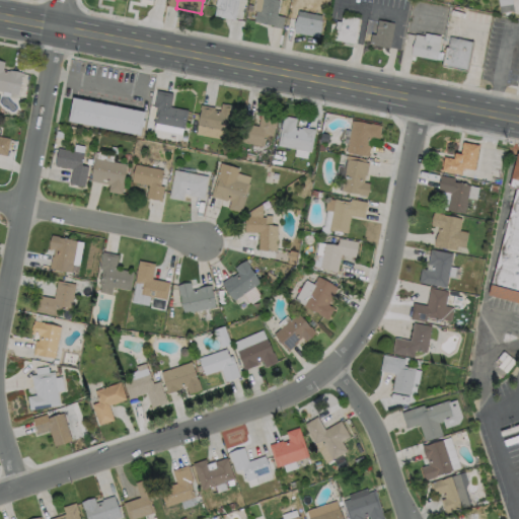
[(239,0),(235,21),(219,17),(222,0),(239,0)]
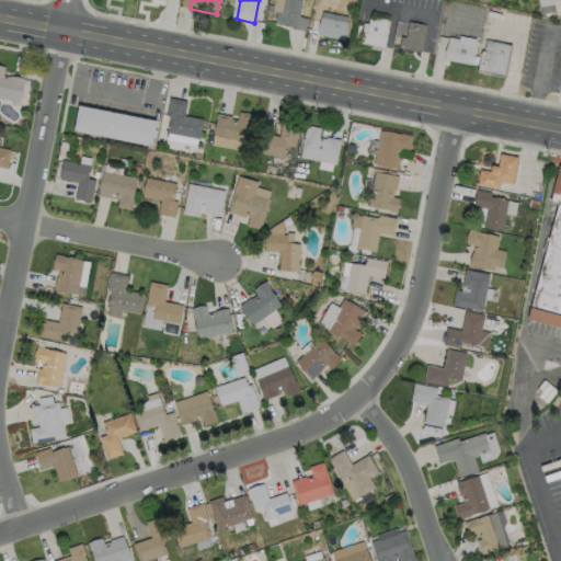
[(297,0),(296,15),(304,16),(301,30),(292,27),(292,25),(272,22),(274,11),(278,12),(279,0),(297,0)]
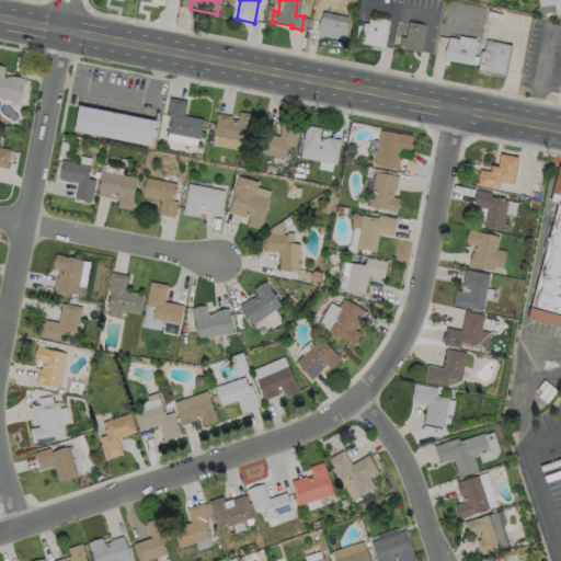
[(344,21),(341,38),(315,34),(319,11),(330,13),(329,18),(344,21)]
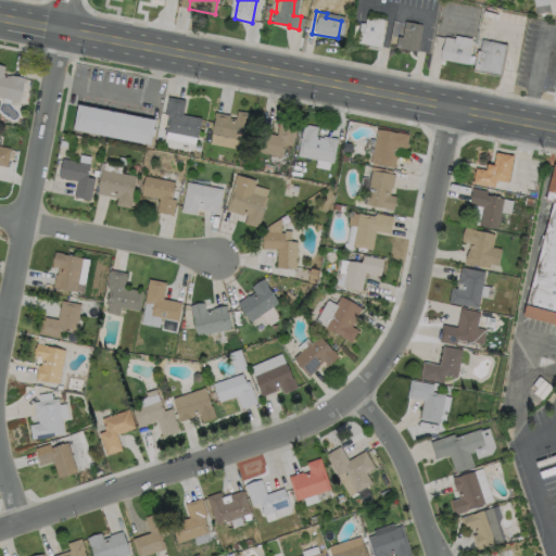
[(381,19),(376,46),(353,41),(355,30),(361,32),(364,15),(381,19)]
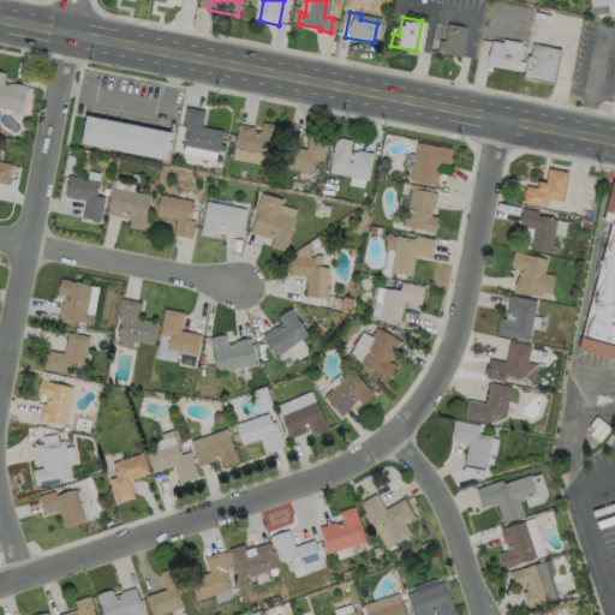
[(464,27),(458,55),(434,52),(436,39),(441,40),(445,23),(464,27)]
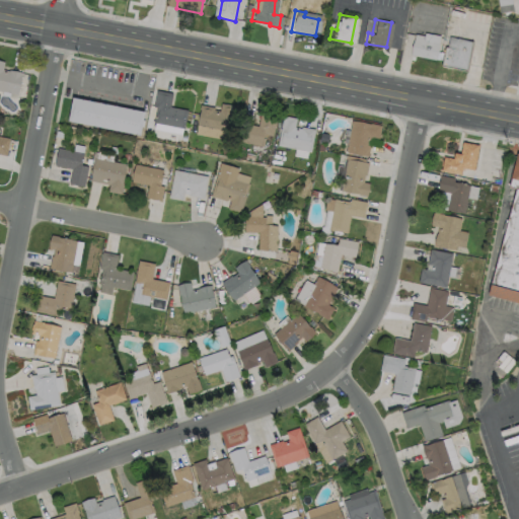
[(436,43),(433,59),(408,54),(413,32),(422,34),(421,40),(436,43)]
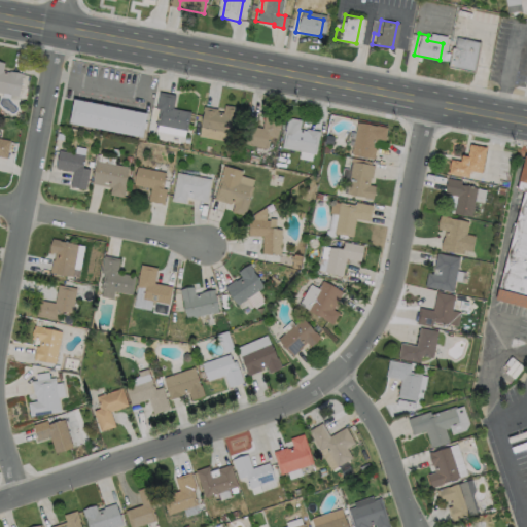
[(478,42),(471,72),(446,67),(449,46),(451,47),(453,36),(465,38),(465,39),(478,42)]
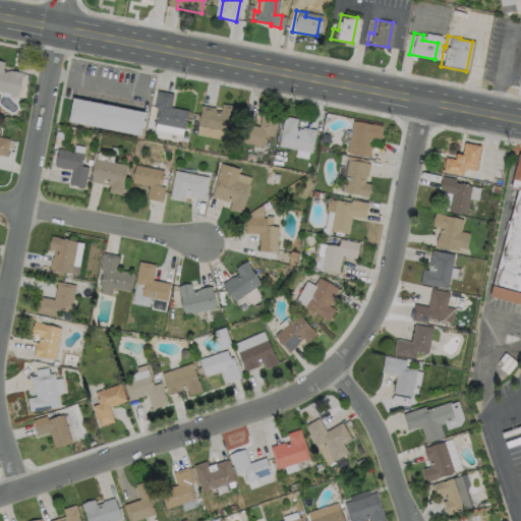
[(1,69),(8,70),(21,72),(21,75),(20,75),(16,94),(0,91),(0,61),(3,62),(1,69)]
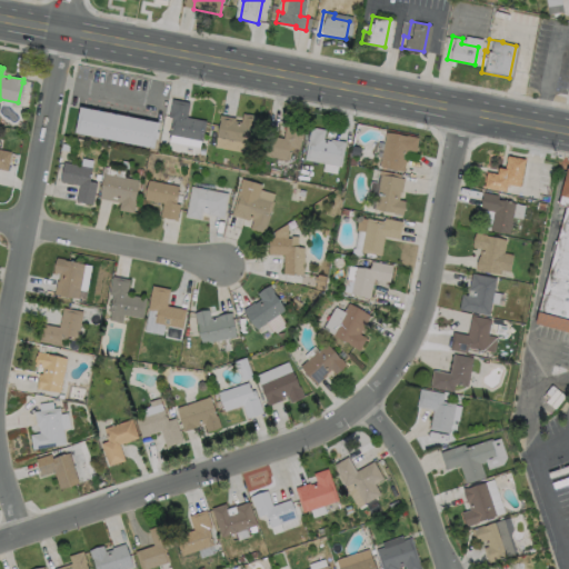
[(206,120),(201,141),(168,135),(171,118),(168,117),(171,99),(189,102),(186,117),(206,120)]
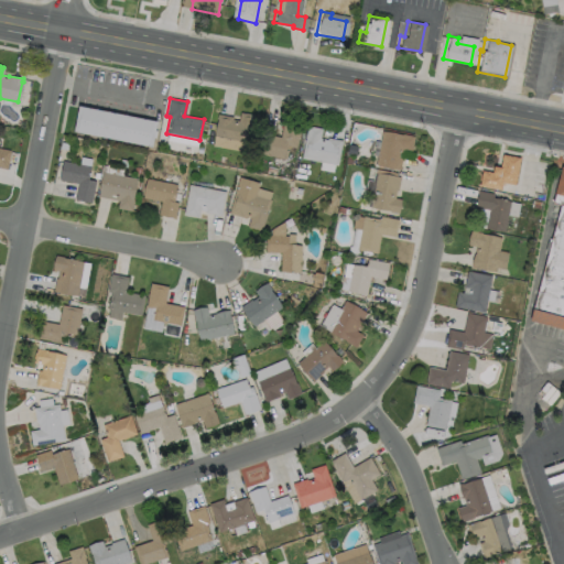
[(156,121),(151,147),(73,131),(78,105),(156,121)]
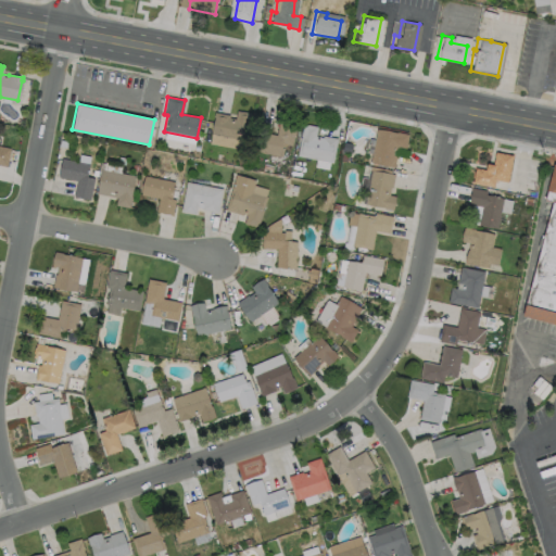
[(251,113),(244,142),(211,135),(214,117),(213,117),(214,112),(229,115),(228,117),(235,118),(237,110),(251,113)]
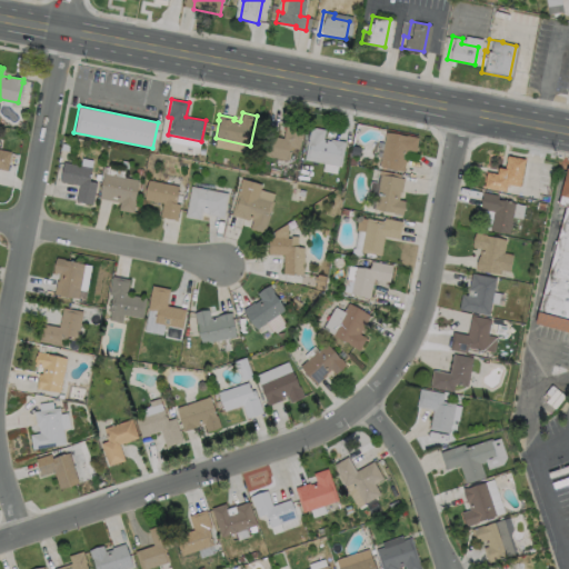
[(303,125),(298,149),(291,148),(289,160),(261,155),(265,135),(282,138),(286,121),(303,125)]
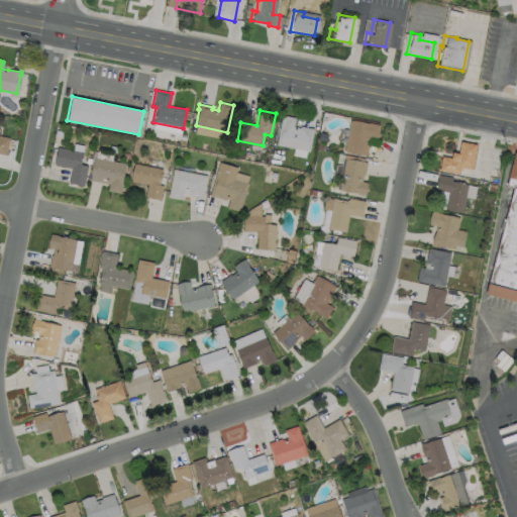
[(293,126),(299,127),(300,126),(313,128),(309,151),(276,144),(282,115),(295,117),(293,126)]
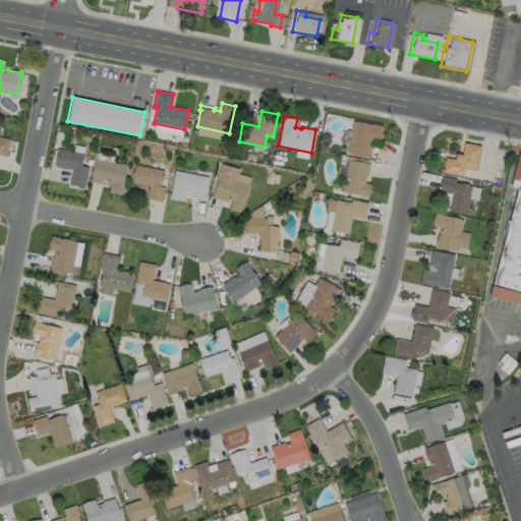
[(352,121),(370,124),(370,123),(382,126),(380,138),(372,137),(368,157),(346,153),(352,121)]
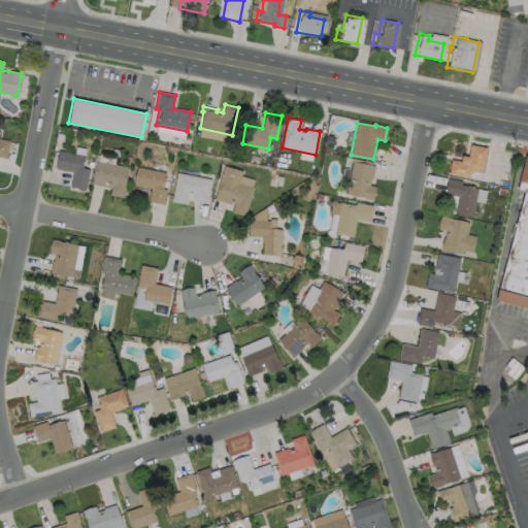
[(0,138),(8,140),(5,158),(0,157),(0,138)]
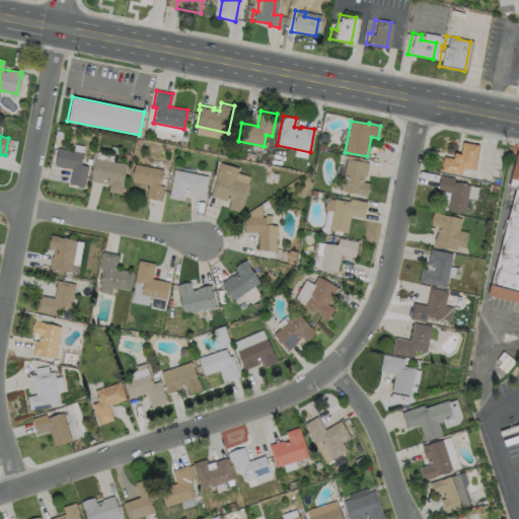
[(477,145),(472,170),(461,168),(460,174),(440,170),(442,156),(452,158),(453,152),(459,154),(461,142),(477,145)]
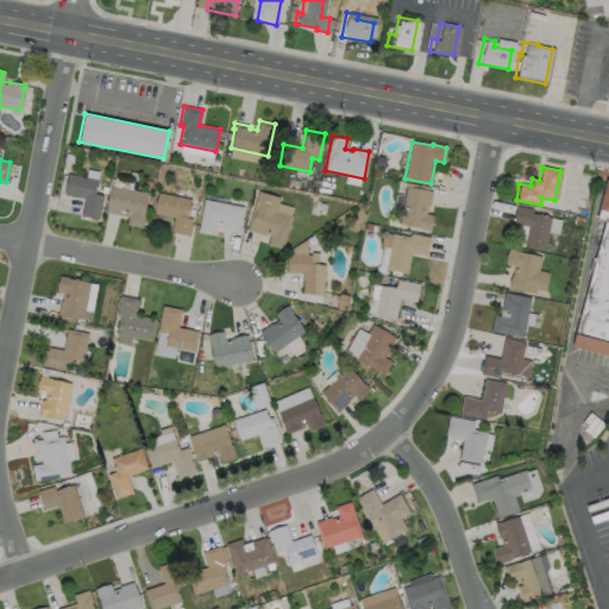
[(102,195),(98,218),(80,214),(83,198),(63,194),(67,174),(96,179),(93,194),(102,195)]
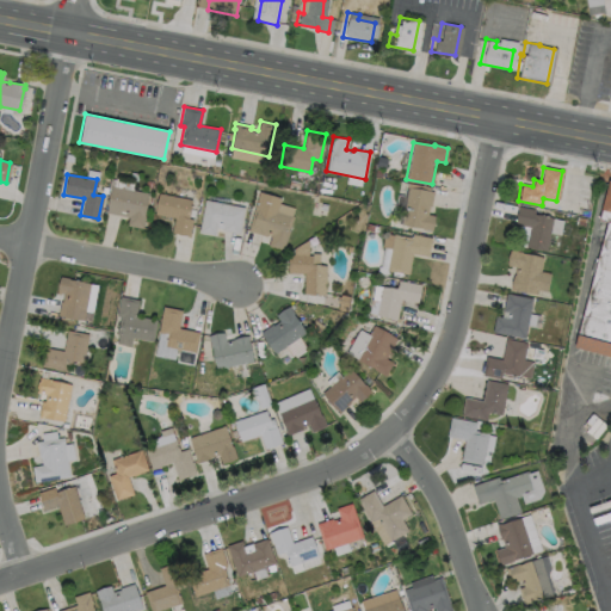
[(610,181),(610,356),(578,349),(610,224),(600,222),(610,181)]
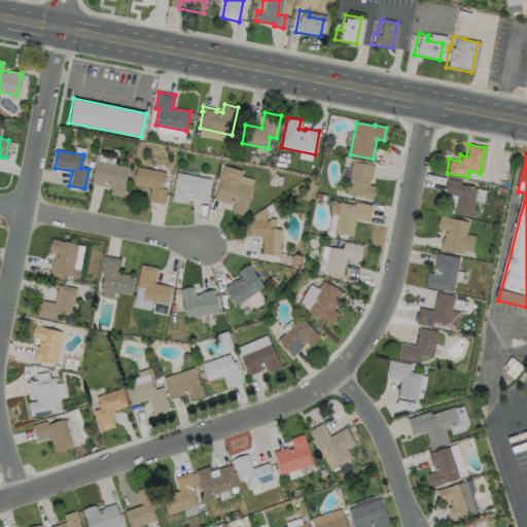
[(125,183),(121,197),(108,195),(110,187),(91,183),(95,161),(127,167),(124,183),(125,183)]
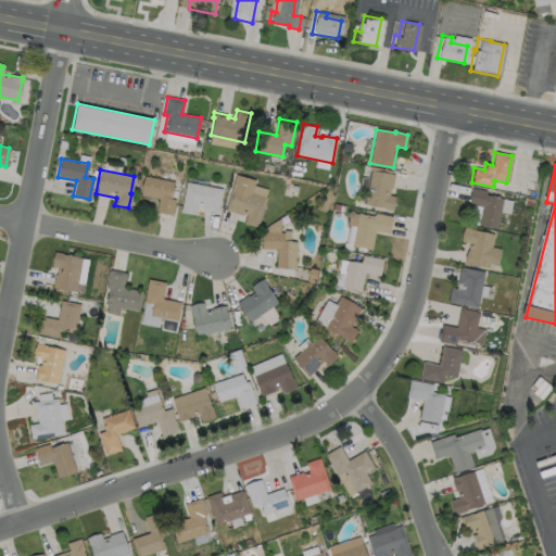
[(393,175),(391,188),(389,187),(388,194),(394,197),(392,210),(383,209),(383,207),(364,204),(370,171),(393,175)]
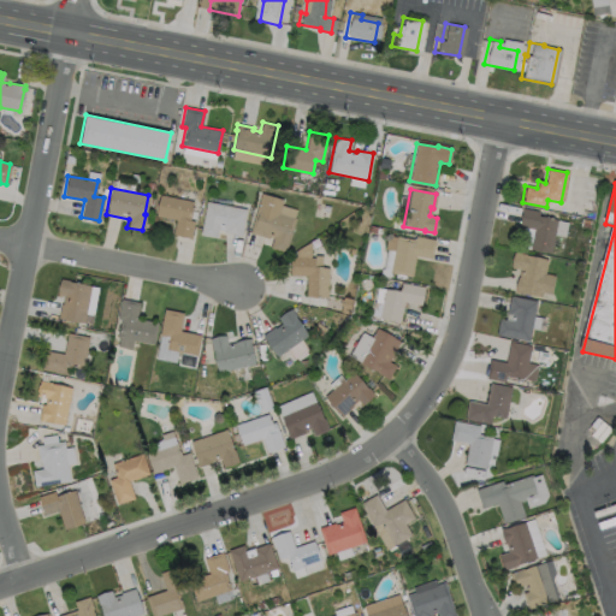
[(295,218),(286,248),(282,250),(270,247),(273,236),(265,235),(265,236),(249,232),(261,193),(283,199),(278,213),(295,218)]
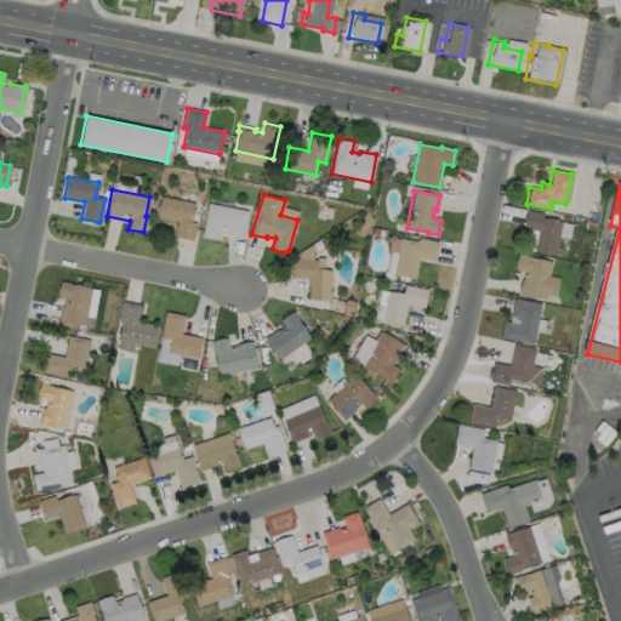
[(194,223),(192,240),(172,237),(176,222),(155,217),(160,197),(194,203),(189,222),(194,223)]
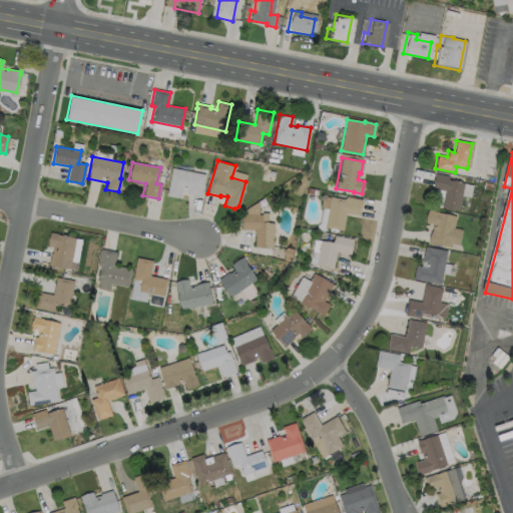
[(204,174),(199,196),(185,193),(186,189),(180,187),(179,197),(165,194),(170,167),(204,174)]
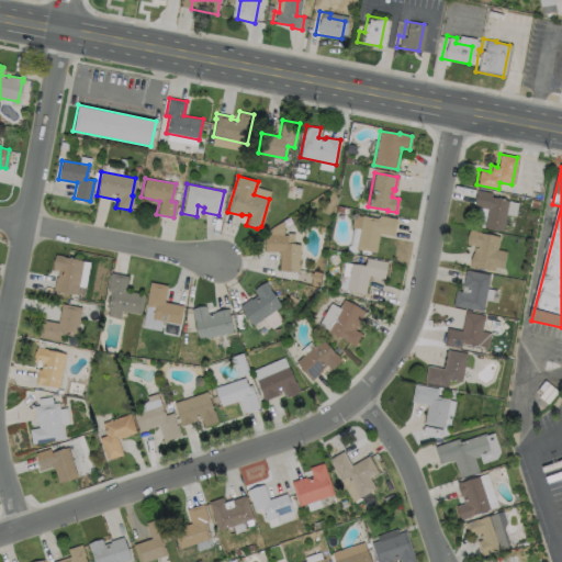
[(507,200),(502,231),(482,226),(485,209),(473,206),(476,190),(491,192),(490,197),(507,200)]
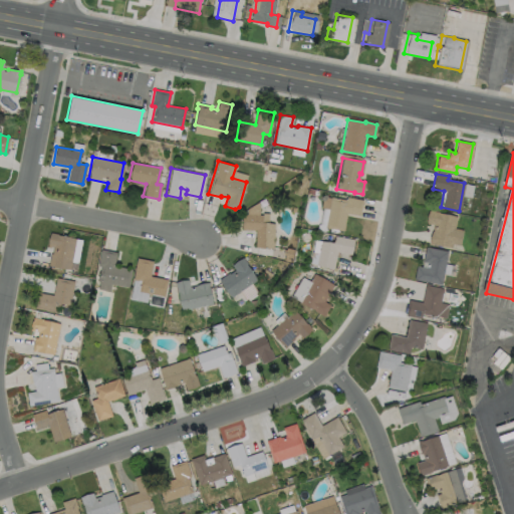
[(330,197),(345,200),(345,197),(361,200),(358,216),(345,213),(342,231),(324,227),(330,197)]
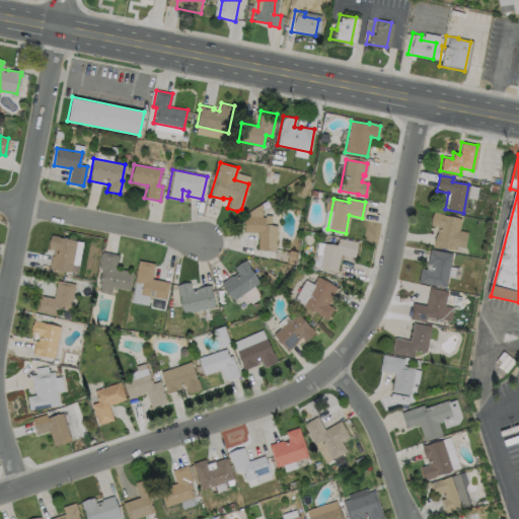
[(458,230),(466,231),(463,246),(455,245),(454,250),(432,245),(435,230),(439,231),(439,227),(430,225),(432,212),(442,214),(442,215),(460,218),(458,230)]
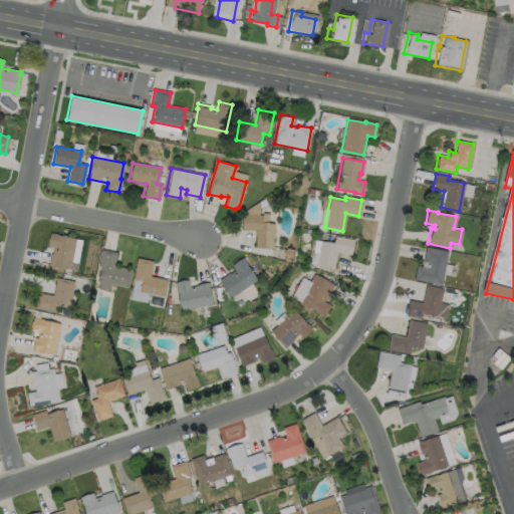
[(274,223),(272,247),(255,246),(256,230),(241,229),(242,213),(262,214),(262,222),(274,223)]
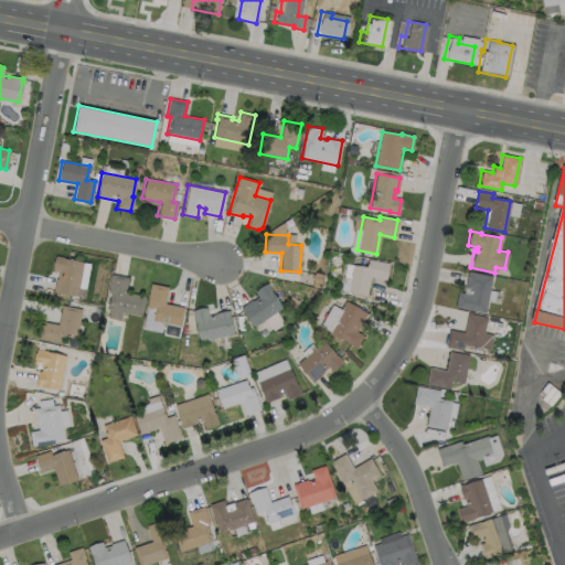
[(83,263),(76,297),(52,291),(55,278),(56,279),(57,272),(52,270),(54,256),(65,257),(65,259),(83,263)]
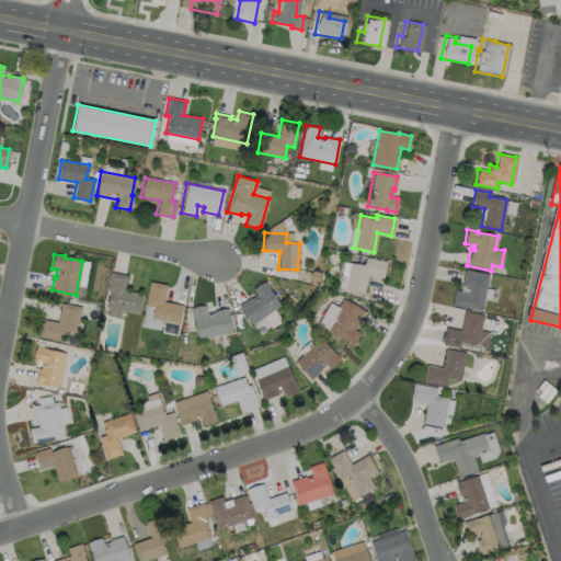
[(386,261),(382,277),(367,275),(364,293),(344,289),(345,282),(339,279),(343,262),(363,265),(365,256),(386,261)]
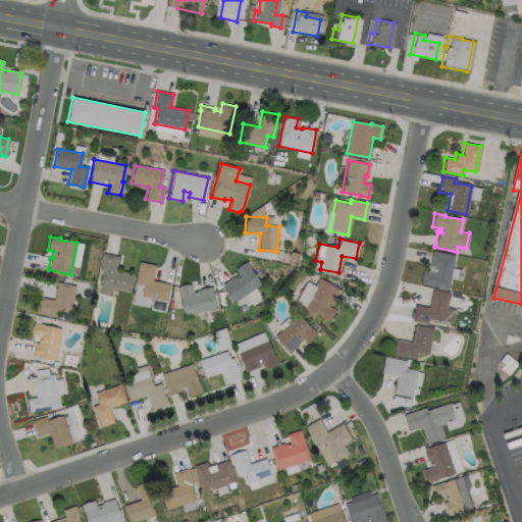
[(454,255),(447,289),(419,283),(422,269),(427,270),(431,251),(454,255)]
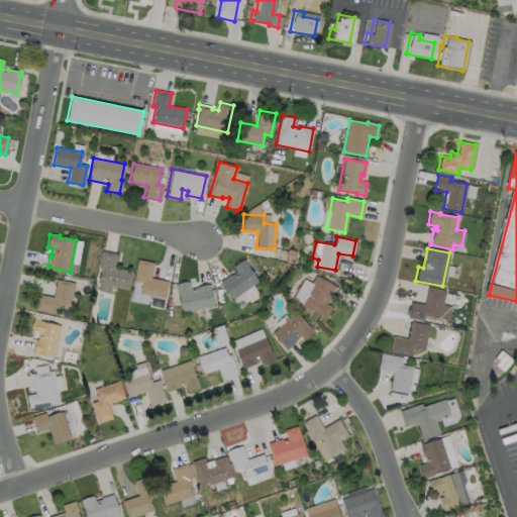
[(132,270),(128,288),(98,282),(101,268),(98,267),(101,249),(117,253),(115,267),(132,270)]
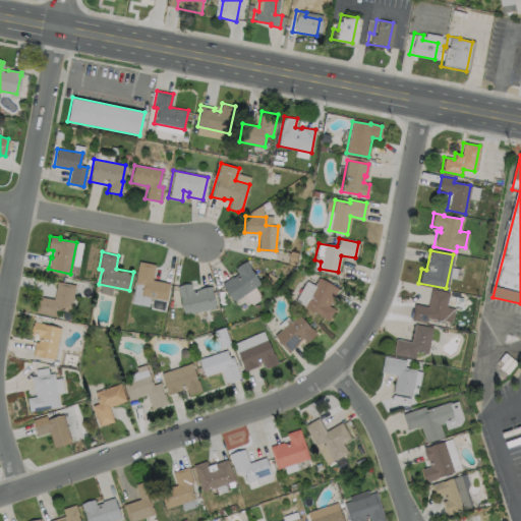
[(169,283),(164,309),(151,307),(153,298),(141,296),(145,285),(134,283),(138,261),(154,264),(152,279),(169,283)]
